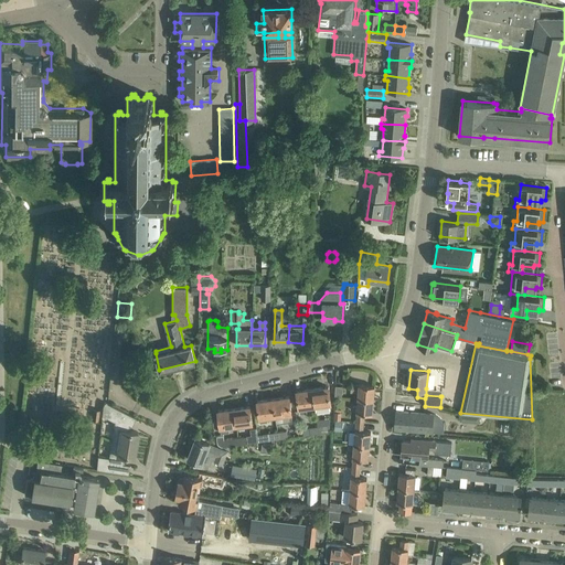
[(356,398),(373,400),(374,385),(359,384),(359,385),(351,384),(351,392),(358,392),(356,398)]
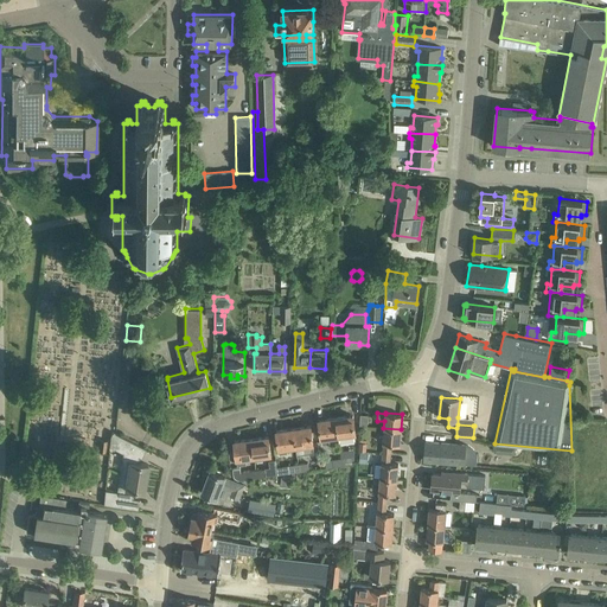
[(336,417),(338,436),(339,436),(339,442),(356,440),(355,434),(356,434),(353,415),(336,417)]
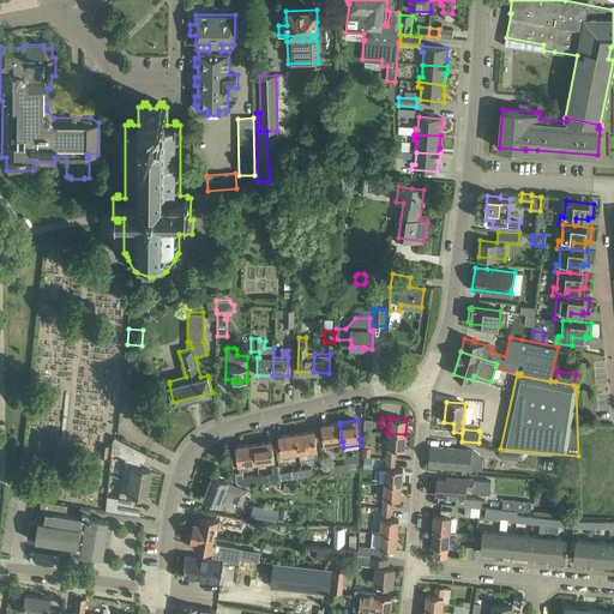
[(342,441),(339,422),(323,425),(325,450),(333,449),(332,443),(342,441)]
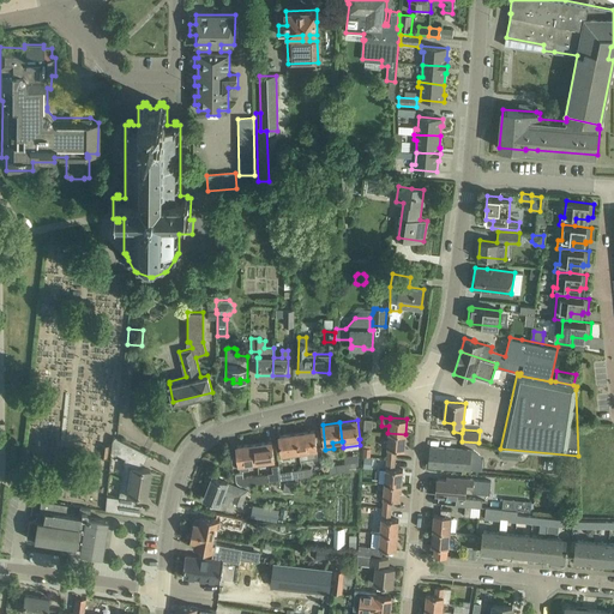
[(296,433),(299,451),(300,459),(318,457),(314,431),(296,433)]
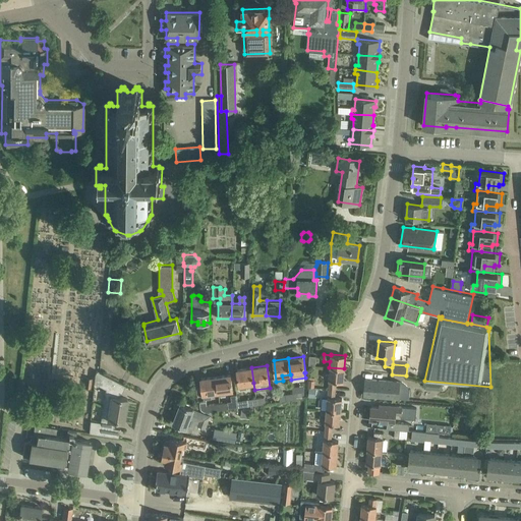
[(245,384),(253,383),(251,367),(237,369),(239,385),(240,389),(246,389),(245,384)]
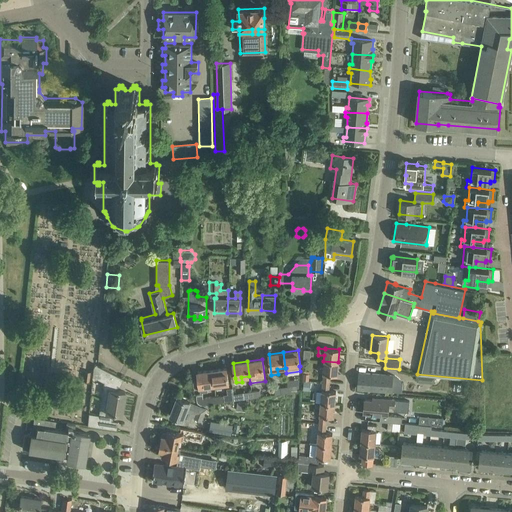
[(337,375),(338,362),(323,361),(322,374),(323,374),(323,381),(330,381),(330,374),(337,375)]
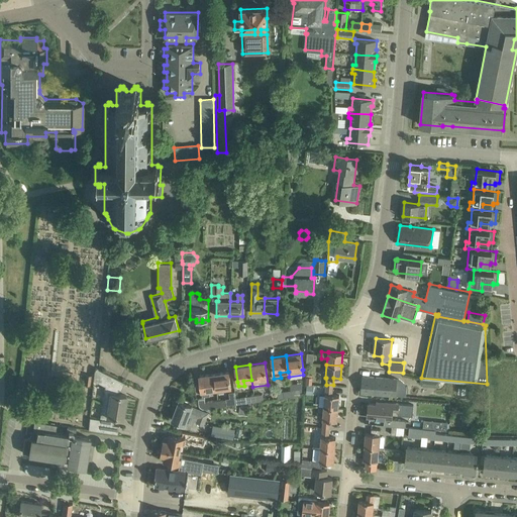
[(104,386),(102,404),(124,407),(126,396),(117,394),(117,389),(120,390),(124,383),(96,368),(94,371),(93,380),(104,386)]
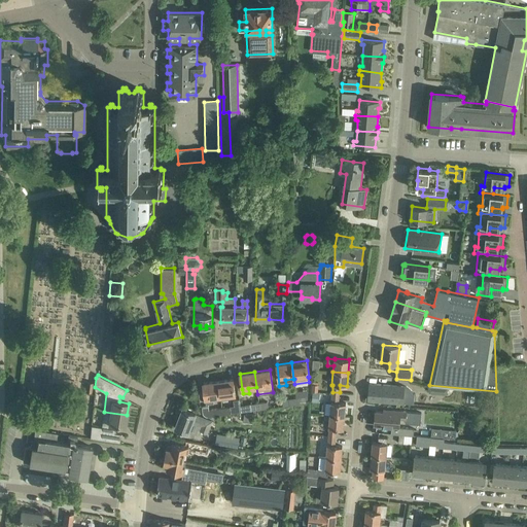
[(218,381),(220,397),(235,395),(233,379),(218,381)]
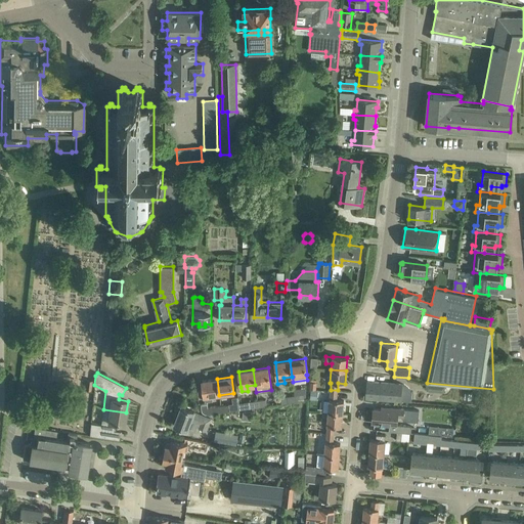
[(212,396),(219,395),(217,379),(202,381),(205,401),(213,400),(212,396)]
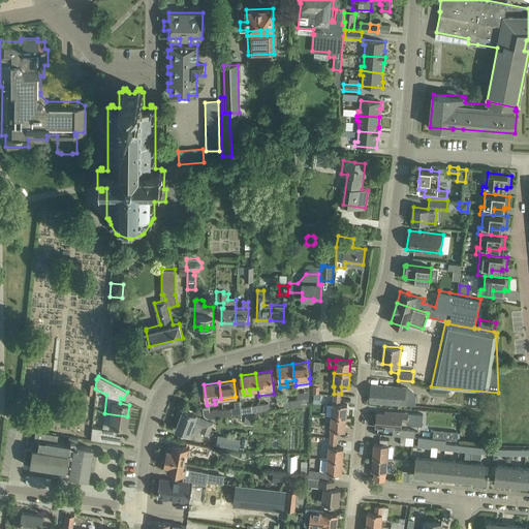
[(392,386),(384,386),(371,385),(370,402),(414,405),(415,396),(411,391),(409,389),(392,387),(392,386)]
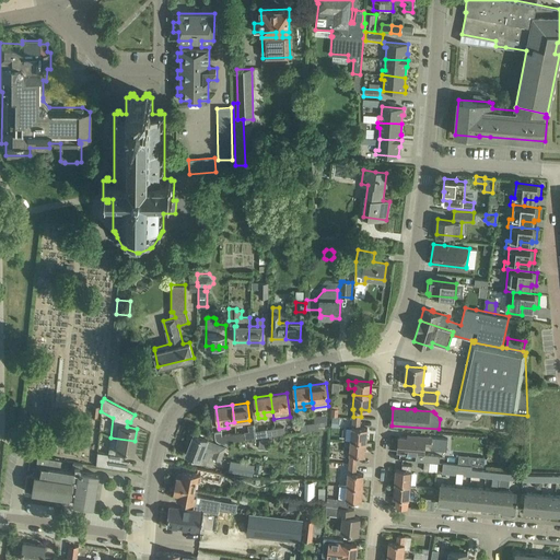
[(351,427),(350,441),(366,442),(368,428),(360,428),(360,420),(352,419),(352,427),(351,427)]
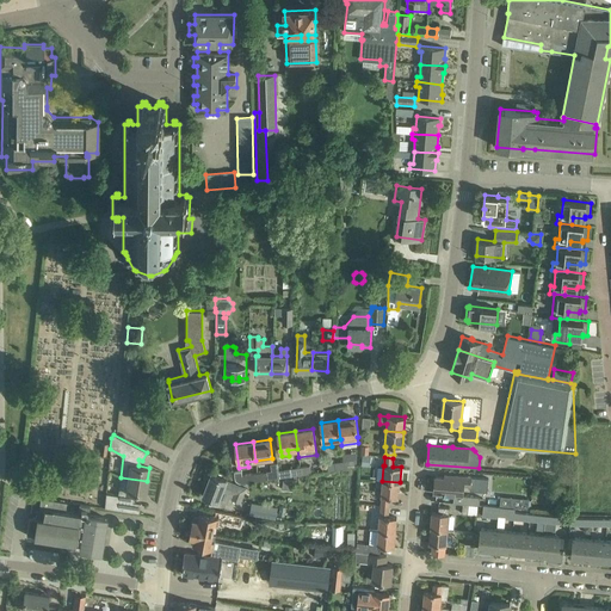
[(345,469),(344,461),(327,462),(328,470),(345,469)]
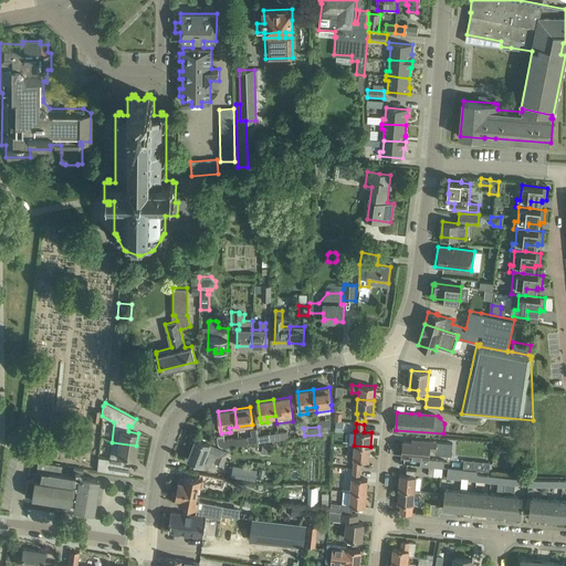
[(287,430),(278,432),(279,440),(289,438),(287,430)]
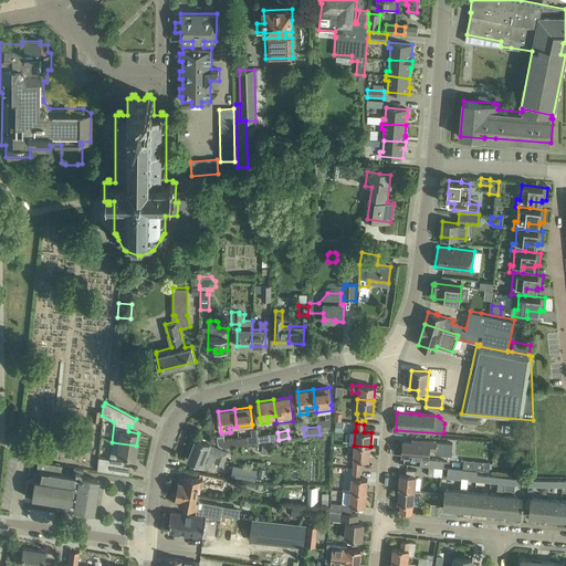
[(279,440),(278,432),(269,433),(270,441),(279,440)]
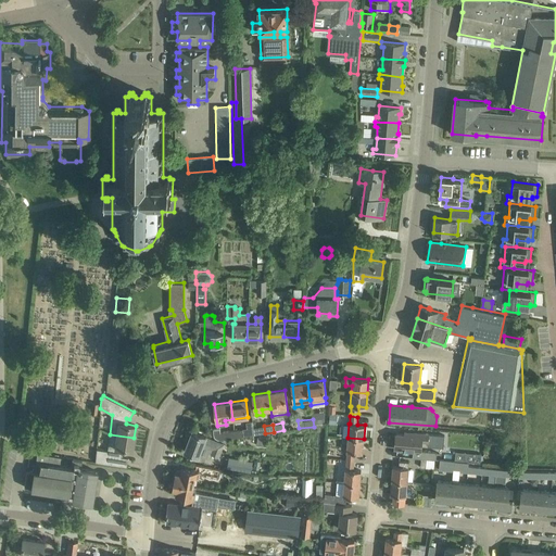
[(243,428),(234,430),(235,437),(244,436),(243,428)]
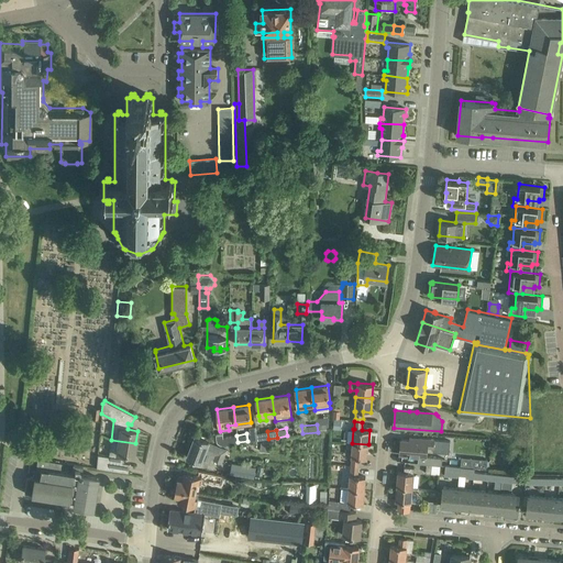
[(223,437),(224,444),(238,442),(236,435),(223,437)]
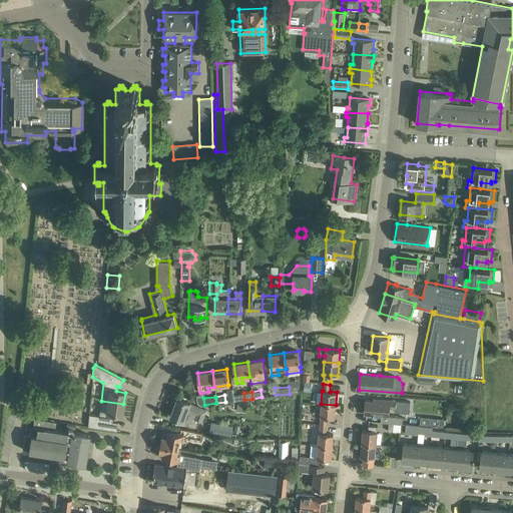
[(190,403),(186,401),(177,398),(170,416),(182,421),(183,420),(190,423),(192,418),(202,421),(206,411),(189,404),(190,403)]
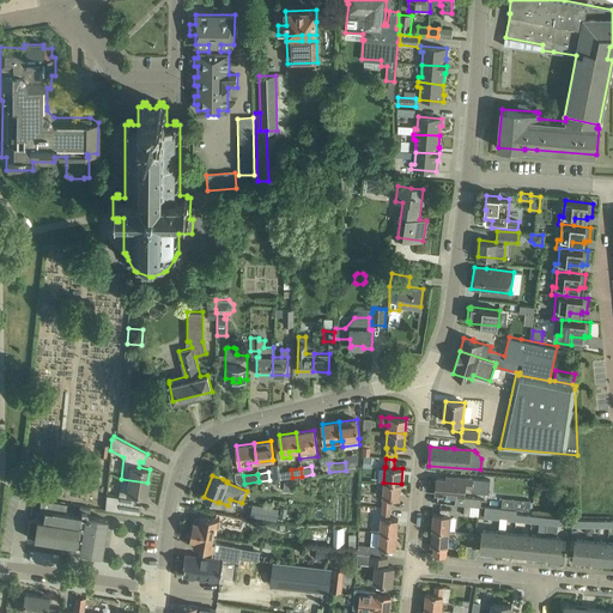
[(436,478),(435,495),(447,496),(455,497),(455,504),(463,505),(471,505),(479,507),(480,507),(480,505),(481,505),(483,498),(465,497),(465,486),(472,487),(471,492),(489,493),(489,492),(490,480),(473,479),(473,478),(467,478),(455,477),(455,480),(436,478)]
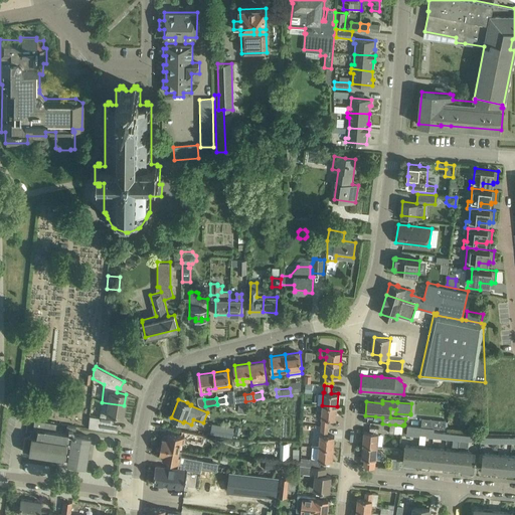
[(122,416),(124,405),(102,402),(99,417),(89,415),(88,427),(117,433),(118,424),(112,423),(113,415),(122,416)]
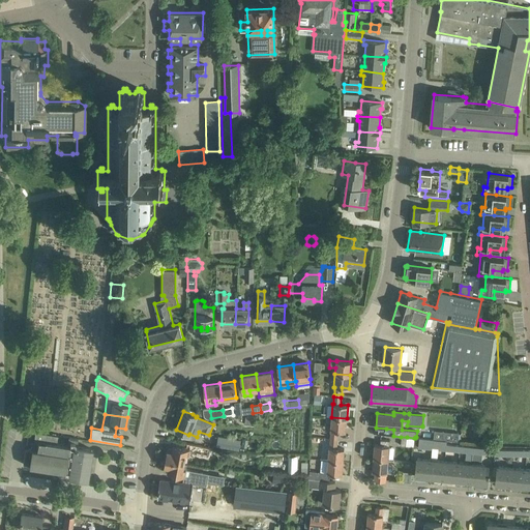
[(346,432),(347,418),(331,417),(330,431),(331,431),(330,438),(337,438),(339,431),(346,432)]
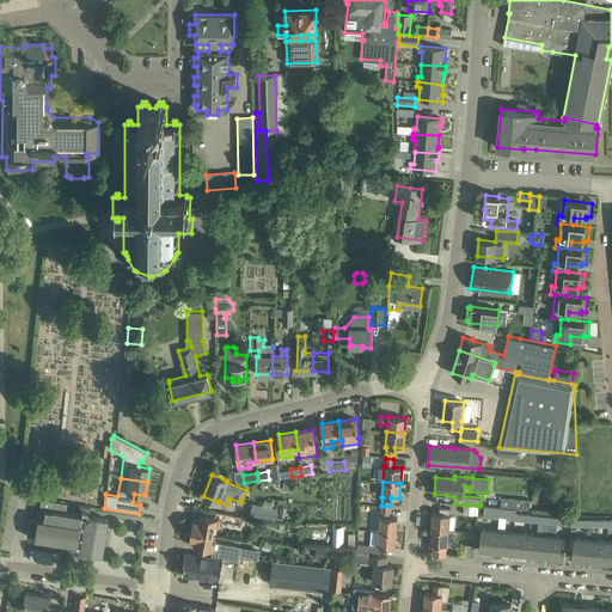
[(99,554),(105,519),(89,515),(90,507),(79,505),(78,513),(66,510),(67,503),(41,499),(37,520),(29,519),(26,536),(80,545),(79,550),(81,551),(99,554)]
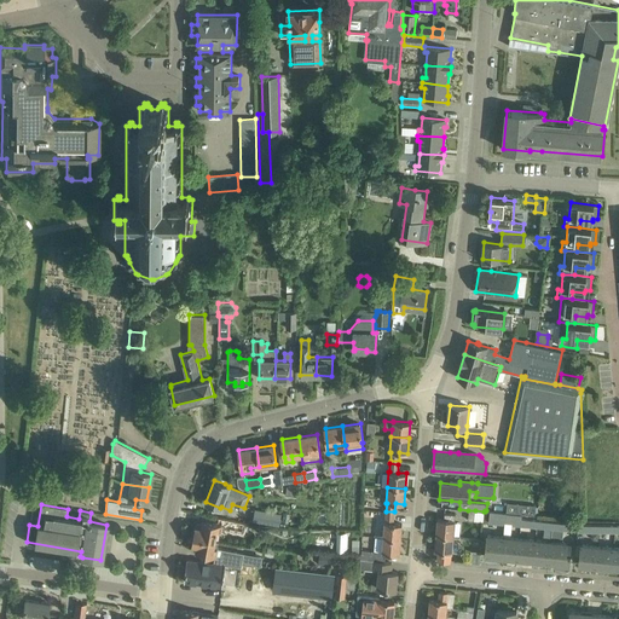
[(253,521),(279,525),(281,513),(255,509),(253,521)]
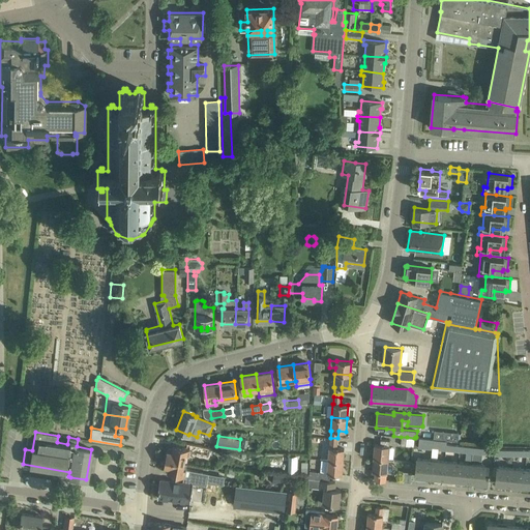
[(432,449),(433,439),(419,438),(418,447),(432,449)]
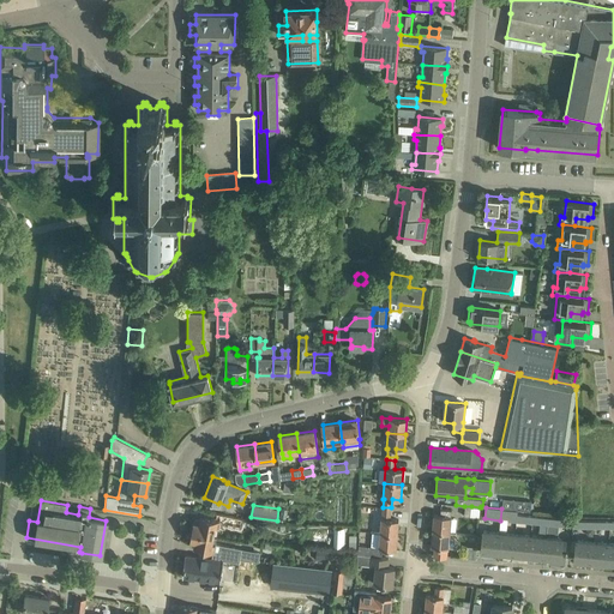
[(433,531),(450,533),(451,510),(441,509),(440,515),(434,515),(433,531)]
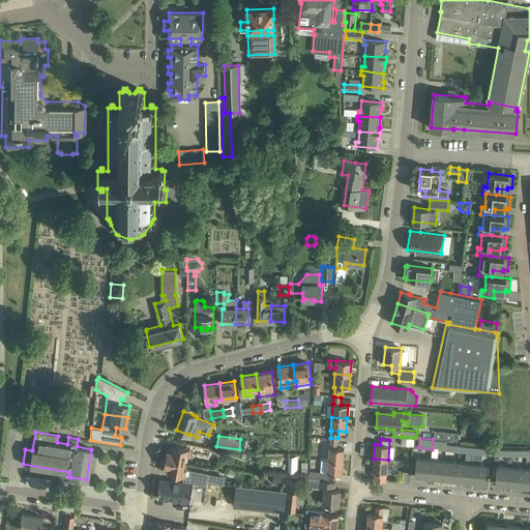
[(446,440),(433,439),(432,449),(446,450),(446,444),(446,440)]
